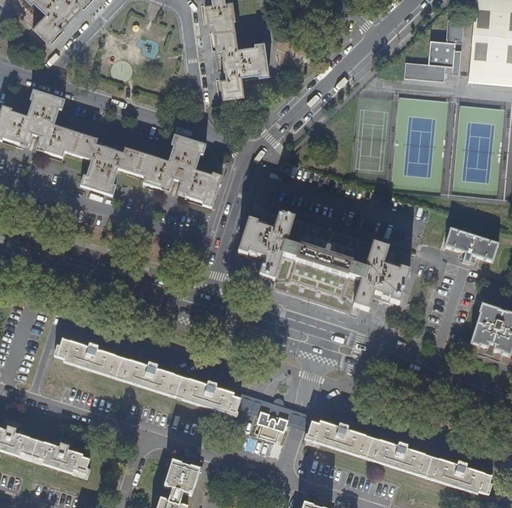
[(29,0),(31,2),(33,0),(35,0),(47,11),(33,26),(48,40),(67,20),(68,20),(71,16),(76,12),(75,11),(85,0),(29,0)]
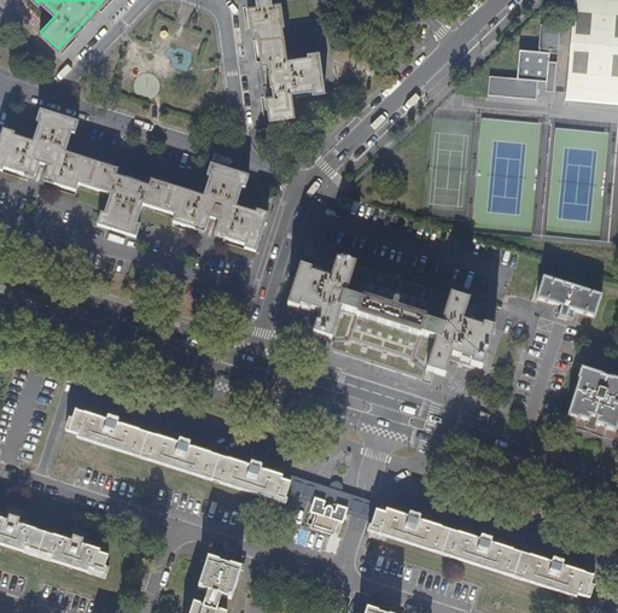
[(245,0),(245,3),(248,3),(250,27),(256,25),(261,66),(260,68),(261,75),(262,82),(264,82),(268,115),(295,111),(291,87),(314,85),(314,89),(326,87),(320,47),(309,48),(308,52),(286,56),(283,22),(284,21),(281,0),(245,0)]
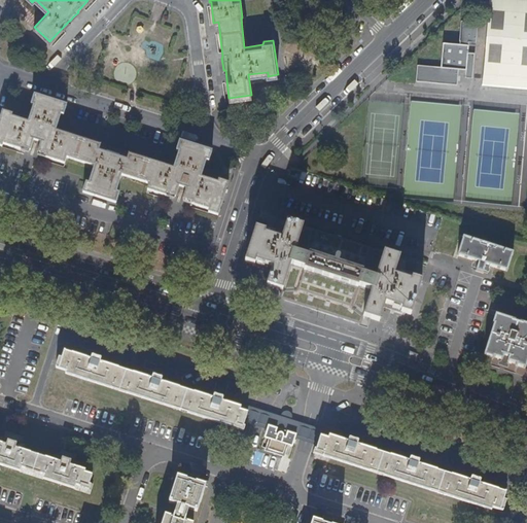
[(489,0),(483,81),(526,85),(526,0),(489,0)]
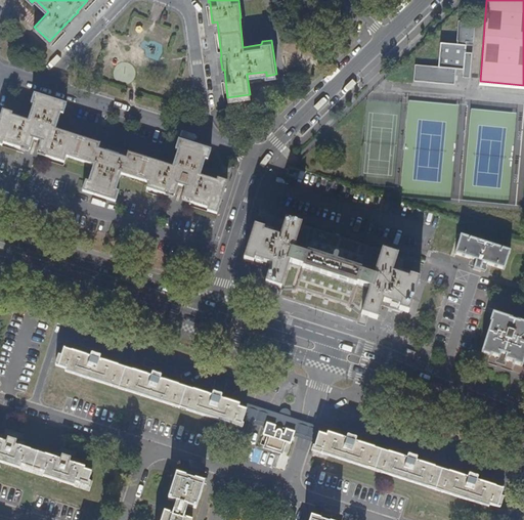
[(419,77),(459,80),(460,62),(467,63),(467,72),(474,73),(476,47),(469,47),(470,36),(477,37),(478,17),(463,15),(461,39),(445,37),(443,61),(420,59),(419,77)]
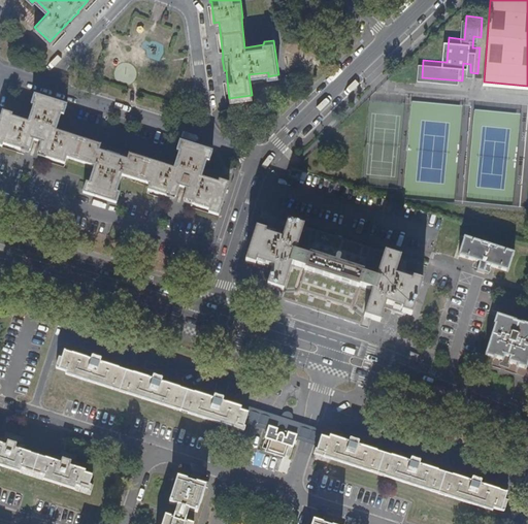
[(219,213),(229,178),(220,175),(218,178),(201,173),(206,157),(208,158),(211,148),(179,138),(176,148),(178,149),(173,165),(120,149),(121,146),(114,144),(108,142),(108,144),(55,128),(61,111),(63,111),(66,101),(34,91),(30,102),(34,103),(28,119),(10,113),(11,110),(2,108),(0,115),(0,142),(1,143),(2,141),(20,146),(21,144),(32,149),(45,153),(44,154),(64,160),(66,155),(96,163),(90,181),(87,179),(84,190),(117,200),(120,190),(117,189),(123,172),(150,181),(147,187),(165,192),(166,190),(179,194),(192,198),(192,200),(209,205),(208,208),(219,213)]
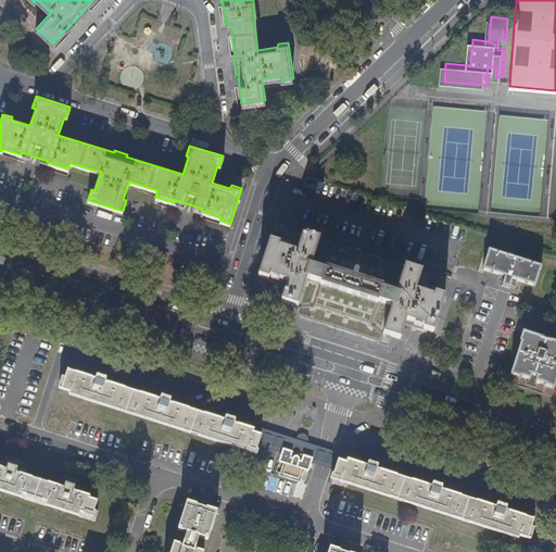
[(299,182),(311,186),(314,175),(302,171),(299,182)]
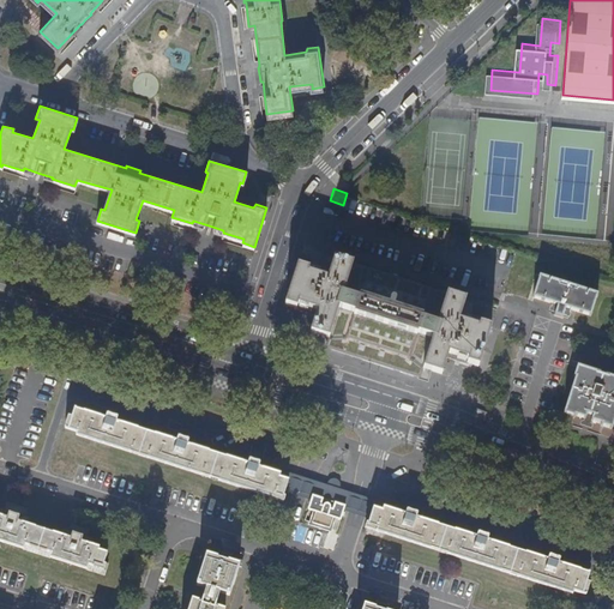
[(425,363),(432,365),(443,368),(449,354),(450,348),(469,354),(467,357),(468,359),(479,361),(492,323),(480,318),(479,323),(459,317),(467,295),(336,253),(327,275),(308,267),(309,265),(307,265),(304,273),(295,302),(296,303),(296,305),(298,306),(300,299),(319,305),(315,311),(311,325),(320,329),(330,332),(326,342),(373,356),(422,372),(425,363)]
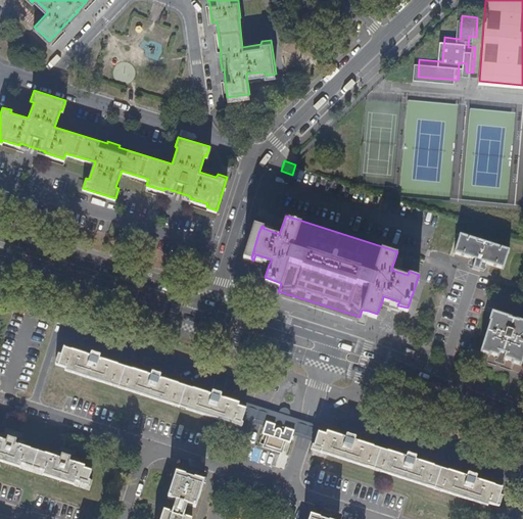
[(258,233),(262,226),(254,224),(244,255),(251,257),(258,233)]
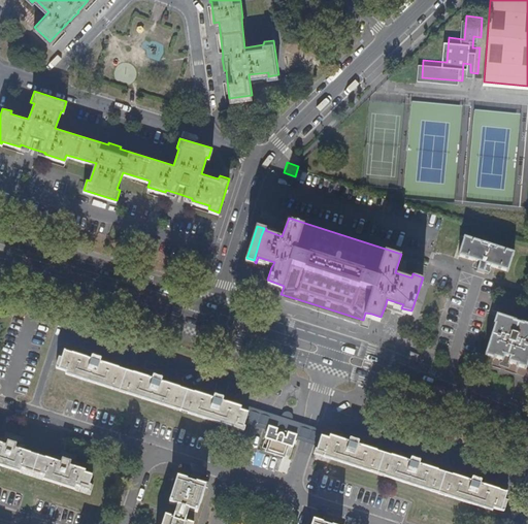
[(514,249),(464,232),(463,234),(464,235),(459,251),(477,256),(476,261),(480,262),(477,266),(481,267),(484,268),(485,263),(489,264),(490,260),(507,266),(512,251),(513,251),(514,249)]
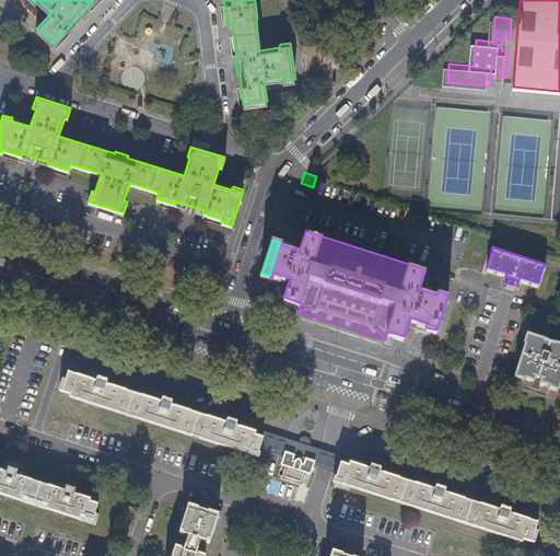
[(273,273),(271,279),(280,281),(288,284),(291,278),(273,273)]
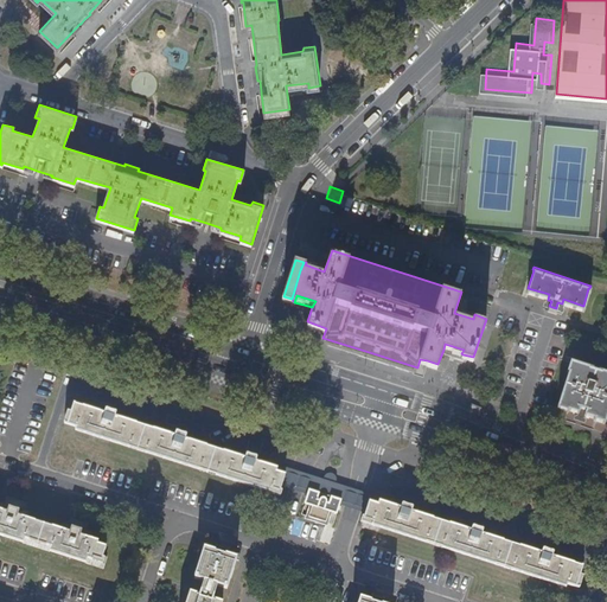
[(313,335),(323,339),(323,338),(326,328),(317,325),(313,335)]
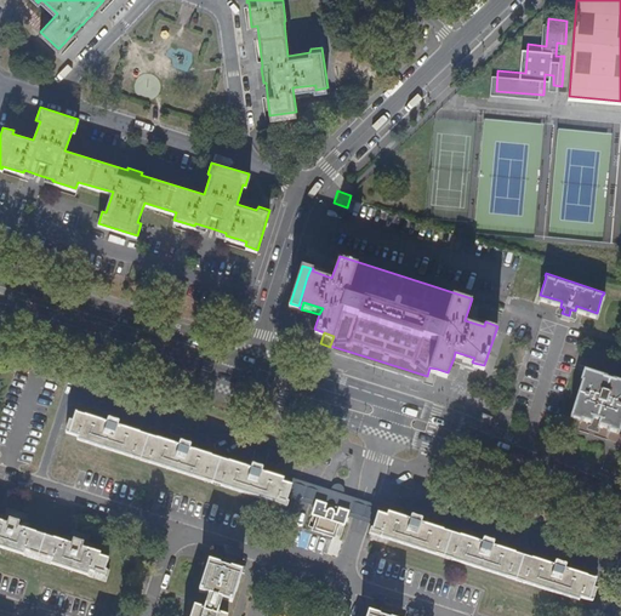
[(455,352),(454,358),(467,361),(473,364),(473,363),(472,361),(474,358),(455,352)]
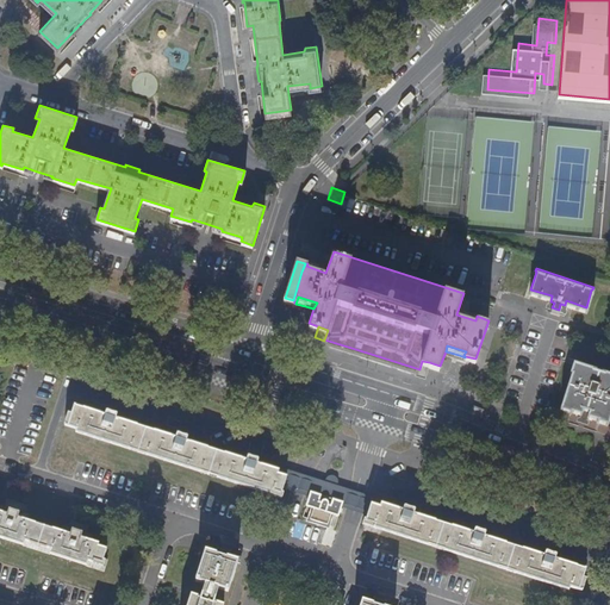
[(595,366),(573,359),(571,369),(572,369),(560,405),(570,409),(570,407),(583,411),(597,416),(597,417),(607,420),(609,410),(609,369),(603,368),(602,369),(595,367),(595,366)]
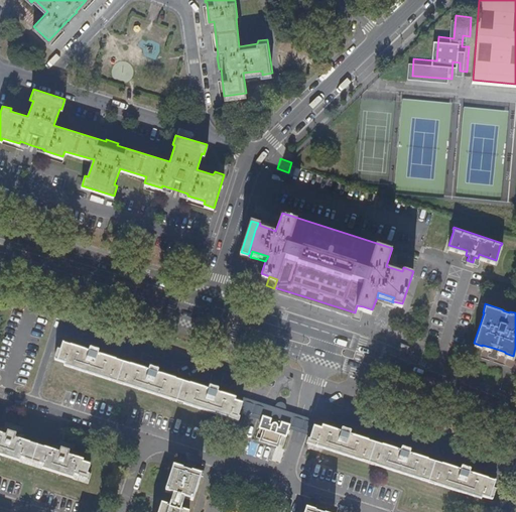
[(355,313),(361,315),(363,306),(357,305),(355,312),(355,313)]
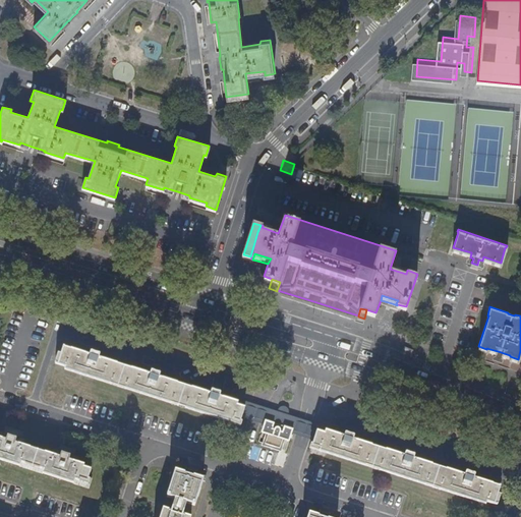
[(239,421),(242,412),(244,404),(237,402),(238,399),(224,394),(227,387),(232,389),(235,382),(223,378),(222,382),(214,379),(215,376),(204,371),(201,379),(208,381),(205,388),(164,375),(167,367),(172,369),(174,362),(163,358),(161,362),(154,359),(155,356),(143,352),(140,359),(147,361),(145,368),(104,356),(107,349),(112,350),(114,343),(103,339),(102,343),(94,340),(95,337),(83,333),(81,340),(87,342),(84,349),(64,343),(61,352),(58,352),(55,360),(65,363),(65,365),(239,421)]
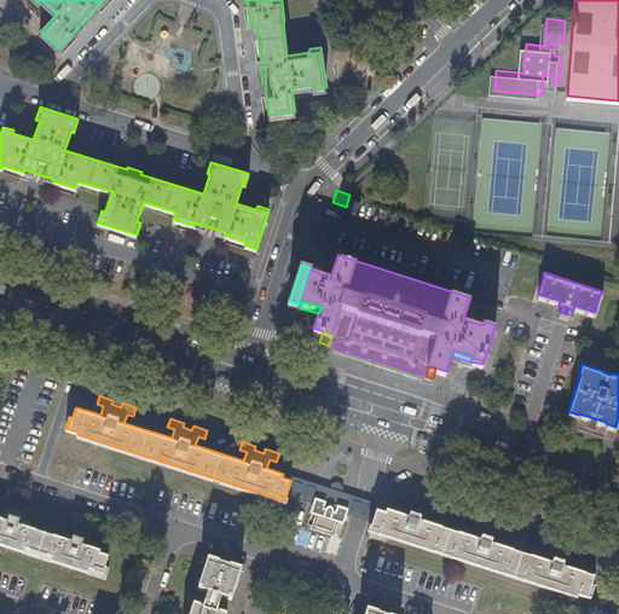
[(360,510),(374,515),(377,507),(380,498),(365,493),(357,491),(343,487),(342,493),(328,488),(330,482),(316,479),(310,476),(294,471),(290,480),(288,490),(304,494),(314,498),(316,496),(325,499),(327,496),(337,499),(337,503),(348,507),(360,510)]
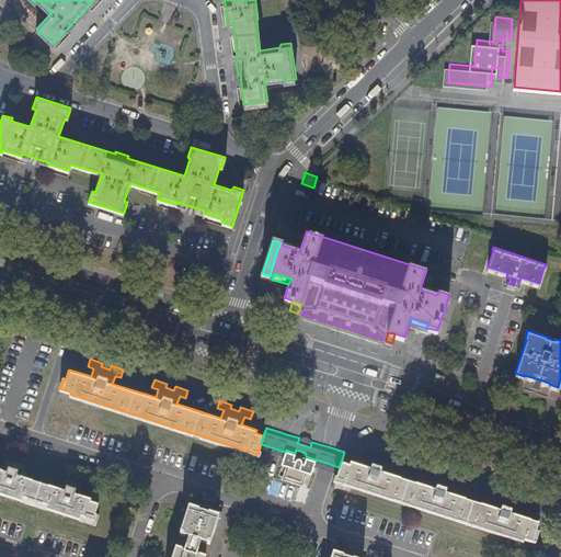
[(310,447),(311,442),(311,436),(307,433),(301,433),(299,438),(297,443),(310,447)]
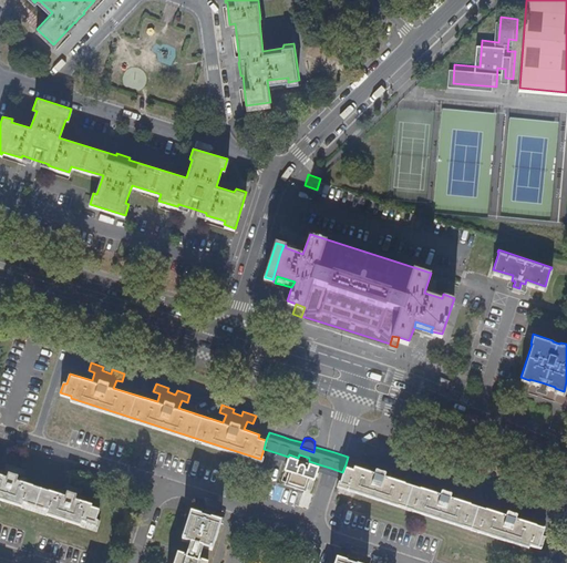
[(346,464),(342,472),(339,484),(529,544),(529,542),(540,545),(544,535),(542,535),(545,525),(522,518),(525,510),(531,511),(533,504),(519,500),(518,504),(509,502),(512,498),(498,493),(496,501),(503,503),(500,511),(456,498),(459,489),(464,490),(466,483),(454,479),(453,483),(444,480),(445,477),(432,472),(431,480),(436,482),(434,490),(390,477),(392,468),(399,470),(401,462),(389,458),(388,462),(379,459),(380,456),(367,451),(364,459),(371,461),(368,470),(354,464),(353,468),(346,464)]
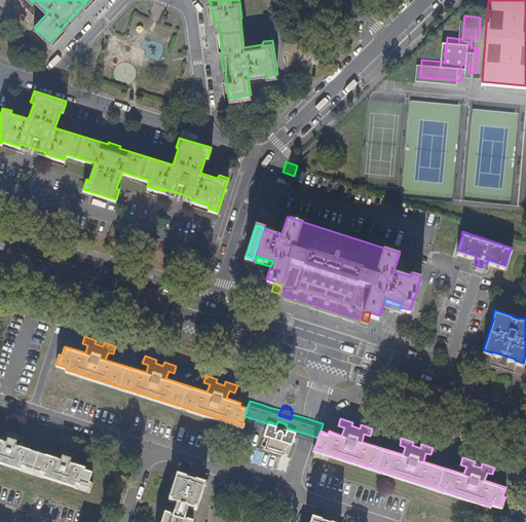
[(292,442),(296,431),(287,427),(287,424),(277,421),(276,424),(268,421),(267,423),(264,433),(270,434),(267,443),(283,448),(286,439),(292,442)]
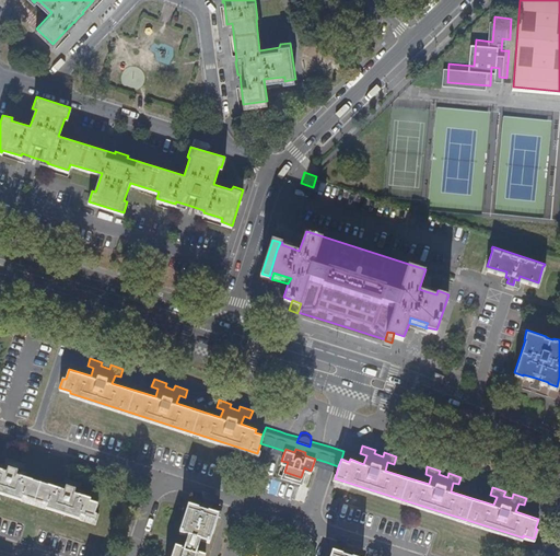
[(0,490),(94,521),(97,511),(94,511),(97,501),(90,498),(91,496),(78,493),(73,490),(74,486),(80,487),(82,479),(73,476),(63,473),(60,481),(66,483),(65,488),(59,486),(21,474),(16,473),(18,467),(23,468),(25,461),(16,458),(6,454),(3,463),(9,464),(7,470),(1,467),(0,467),(0,490)]
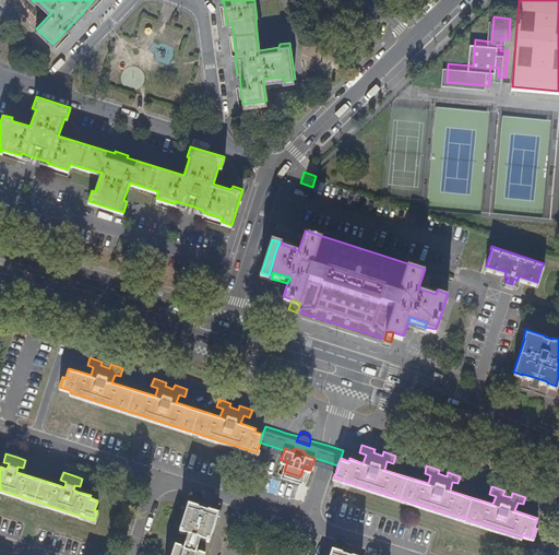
[(209,539),(217,511),(202,507),(188,503),(179,529),(188,532),(182,545),(175,543),(170,554),(203,554),(204,552),(195,550),(200,535),(209,539)]
